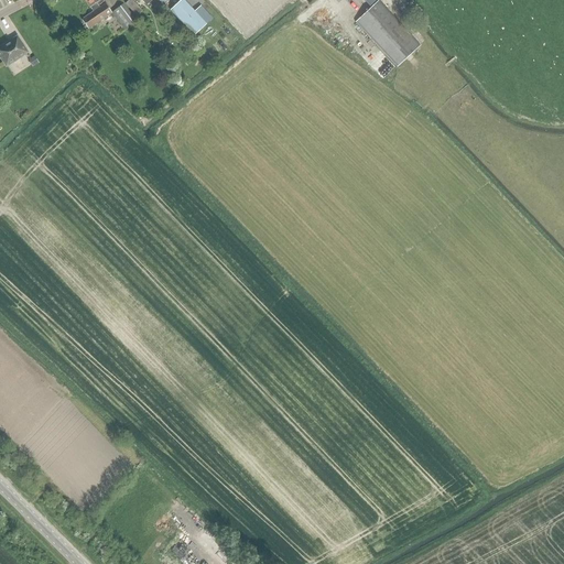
[(84,0),(89,8),(93,12),(82,20),(87,29),(111,13),(105,3),(99,8),(98,6),(104,2),(102,0),(84,0)]
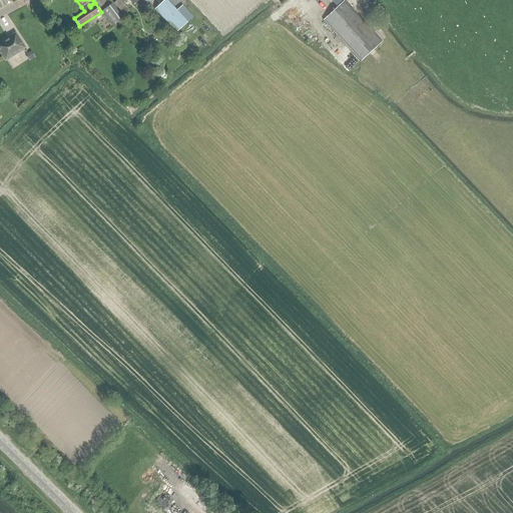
[(124,15),(129,10),(119,0),(116,0),(113,3),(124,15)]
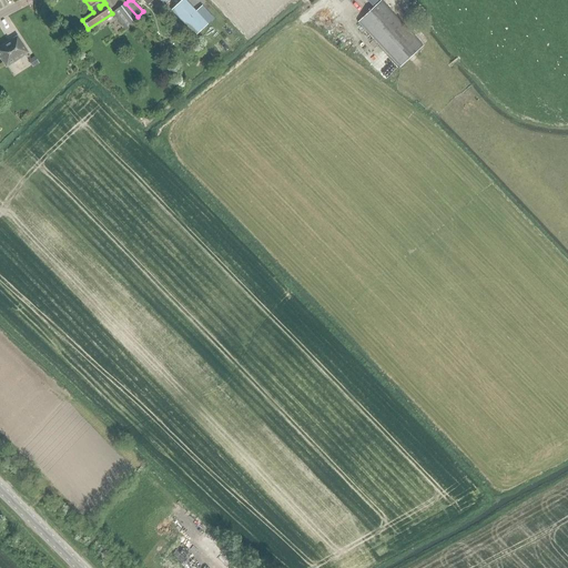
[(184,0),(181,0),(171,10),(179,18),(195,36),(208,24),(213,19),(201,6),(195,11),(184,0)]
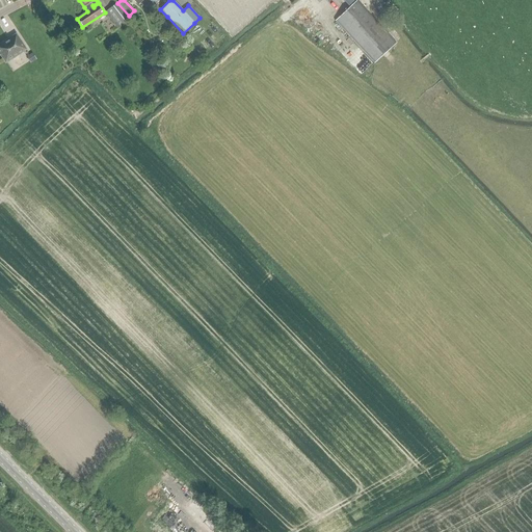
[(374,62),(396,43),(356,1),(336,21),(374,62)]
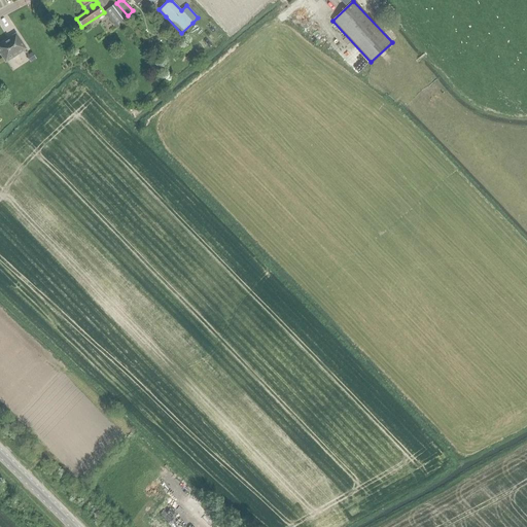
[(121,25),(128,20),(114,4),(108,8),(121,25)]
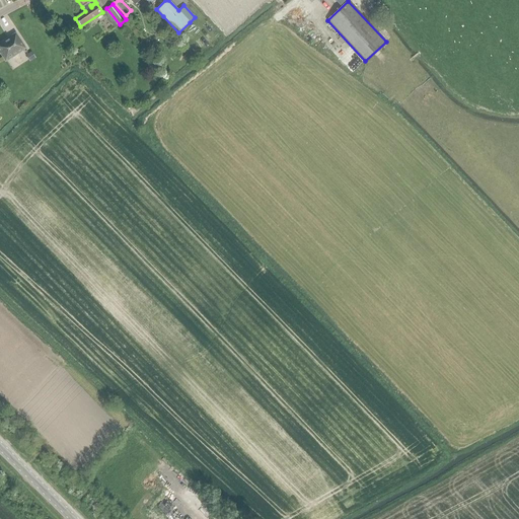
[(0,52),(5,60),(24,48),(15,34),(0,44),(0,52)]
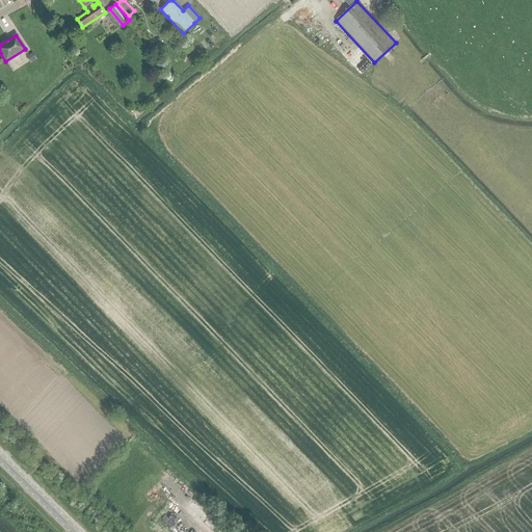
[(36,59),(31,53),(26,56),(30,63),(36,59)]
